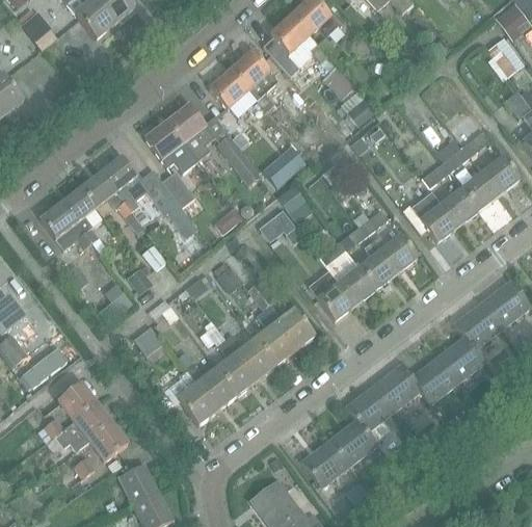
[(62,0),(65,3),(74,14),(82,23),(96,40),(115,22),(96,0),(62,0)]
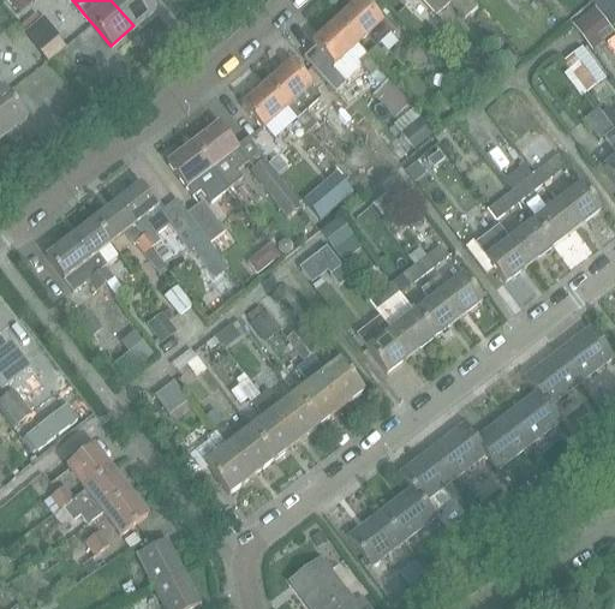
[(111,0),(133,25),(155,7),(149,0),(111,0)]
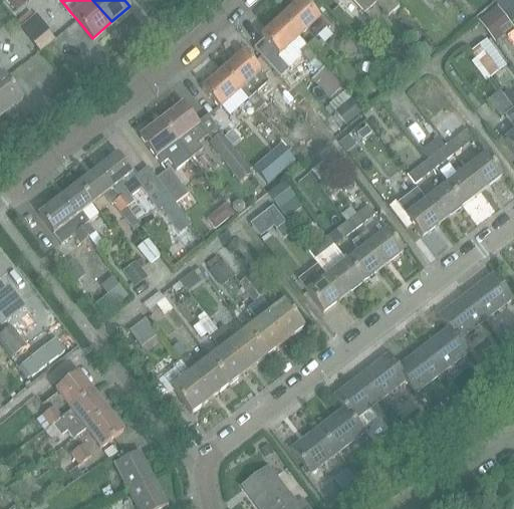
[(296,0),(281,14),(299,34),(309,25),(316,33),(327,23),(315,10),(306,0),(296,0)]
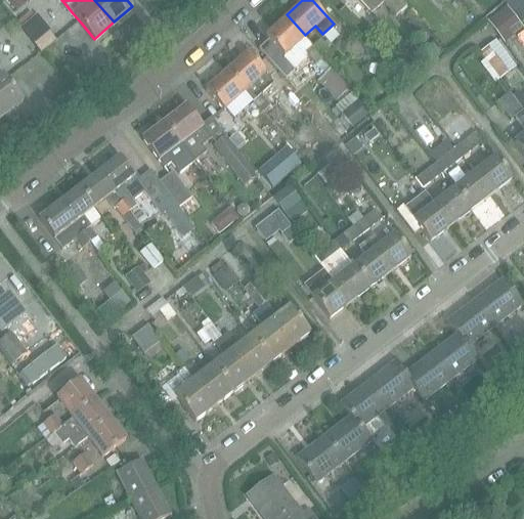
[(343,0),(345,2),(347,0),(362,0),(370,9),(382,0),(386,0),(396,12),(407,2),(405,0),(343,0)]
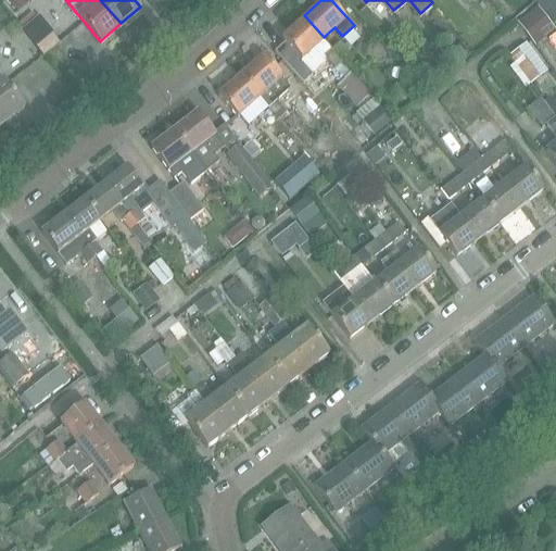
[(553,30),(555,28),(555,0),(545,0),(535,8),(553,30)]
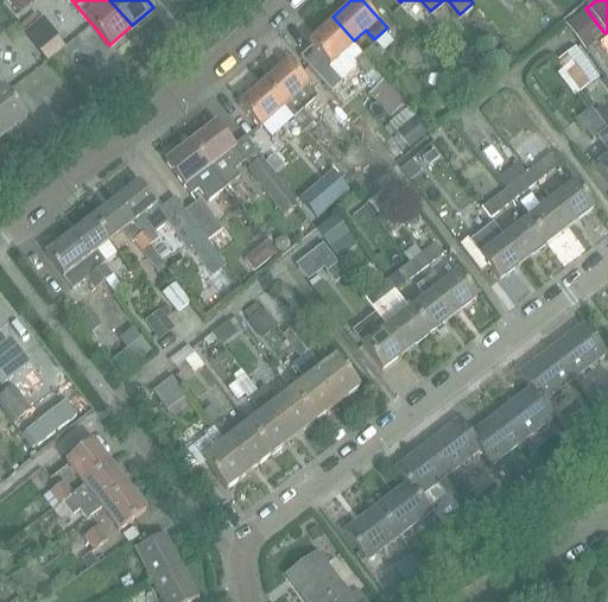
[(312,43),(301,54),(331,87),(342,78),(340,76),(344,76),(355,65),(356,58),(355,57),(363,50),(354,40),(333,17),(308,39),(310,40),(312,43)]
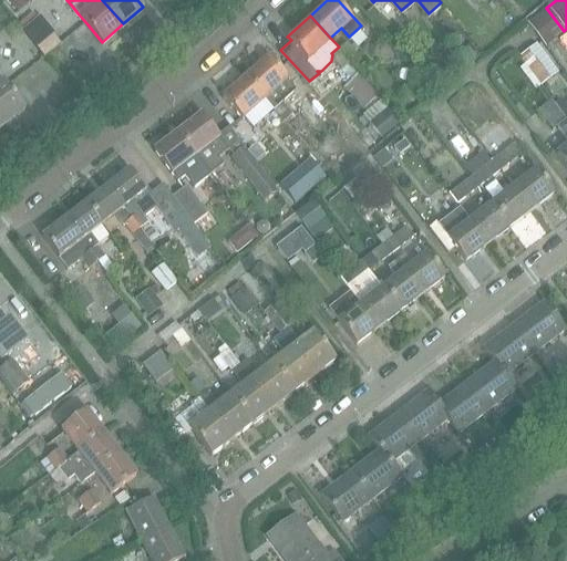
[(23,29),(22,30),(44,55),(59,43),(52,34),(53,33),(39,17),(37,19),(23,29)]
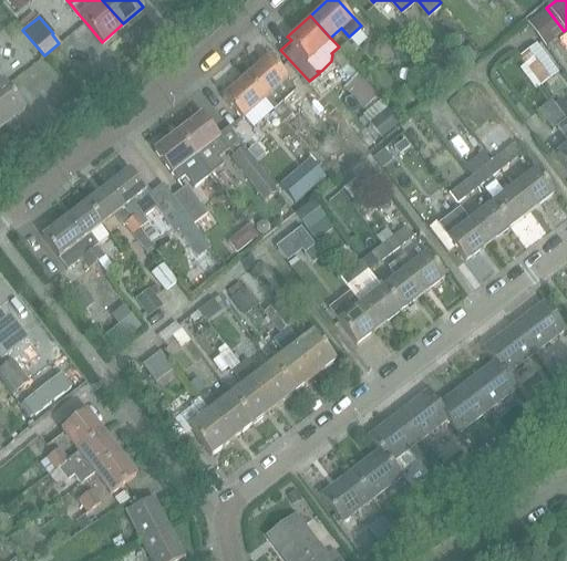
[(347,40),(339,47),(350,58),(358,51),(347,40)]
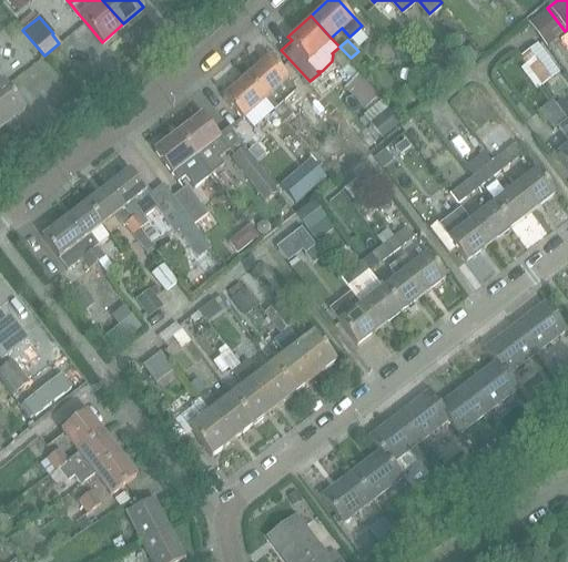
[(520,54),(541,82),(559,69),(538,41),(520,54)]
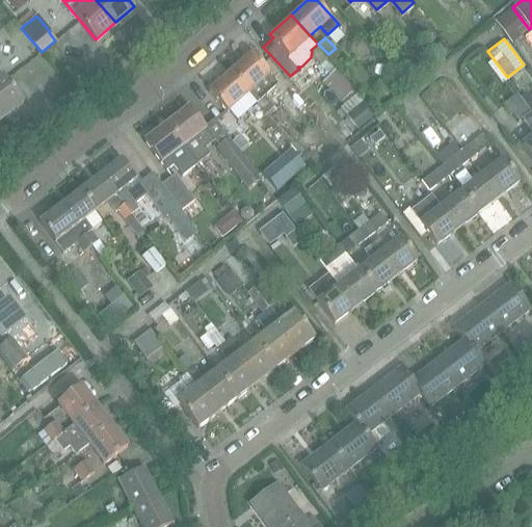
[(318,44),(311,50),(312,51),(320,61),(328,54),(318,44)]
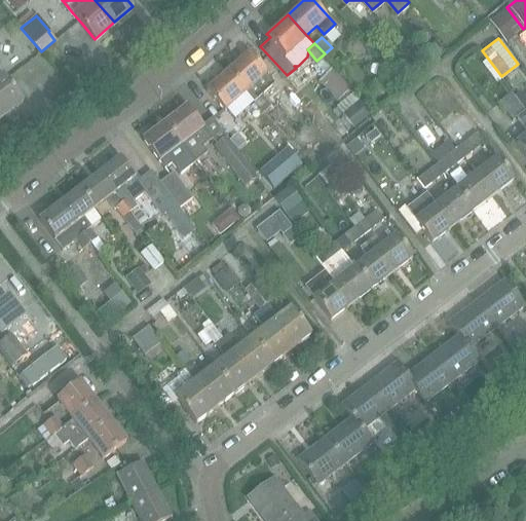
[(249,50),(227,69),(254,99),(263,110),(268,116),(276,109),(261,92),(275,80),(250,51),(249,50)]
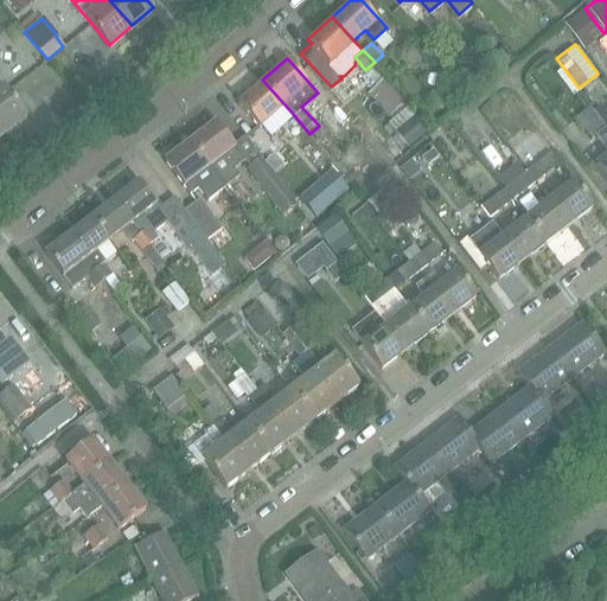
[(0,80),(0,130),(2,133),(26,114),(0,80)]
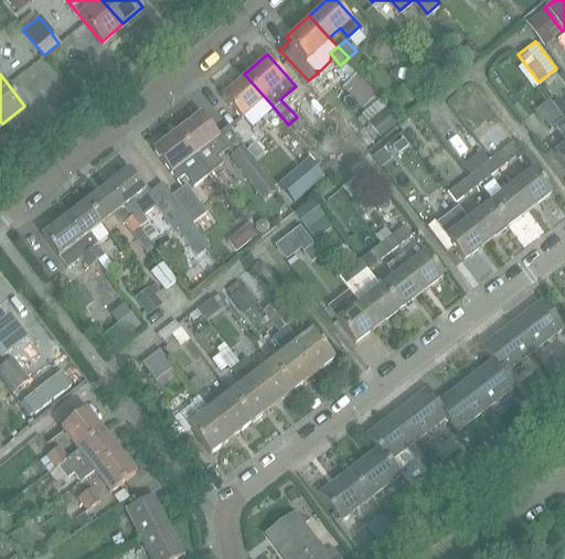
[(244,74),(221,94),(223,96),(241,116),(243,115),(252,125),(273,106),(244,74)]
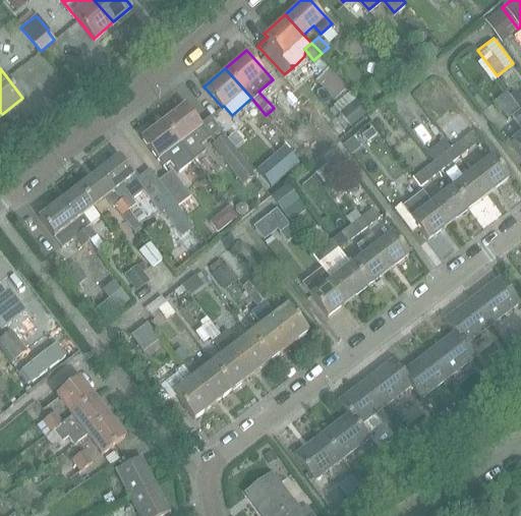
[(350,74),(338,83),(346,94),(357,86),(350,74)]
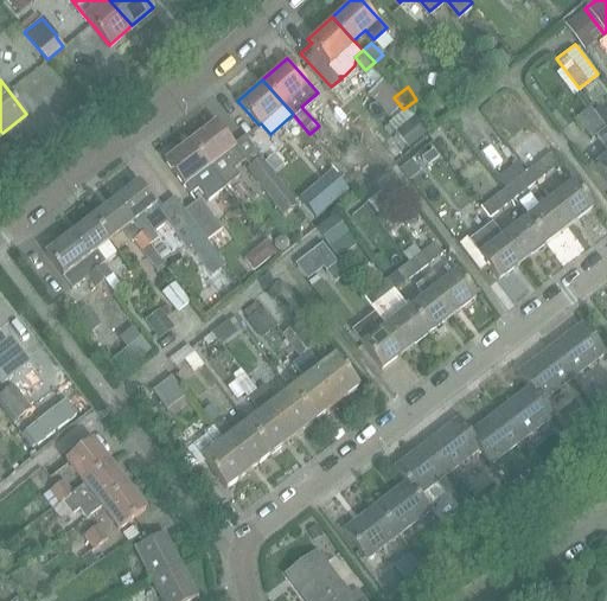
[(319,108),(336,127),(351,114),(334,95),(319,108)]
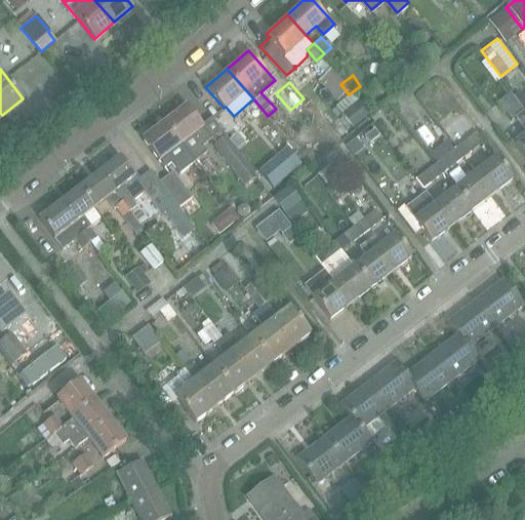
[(513,93),(524,109),(524,107),(524,91),(521,86),(513,93)]
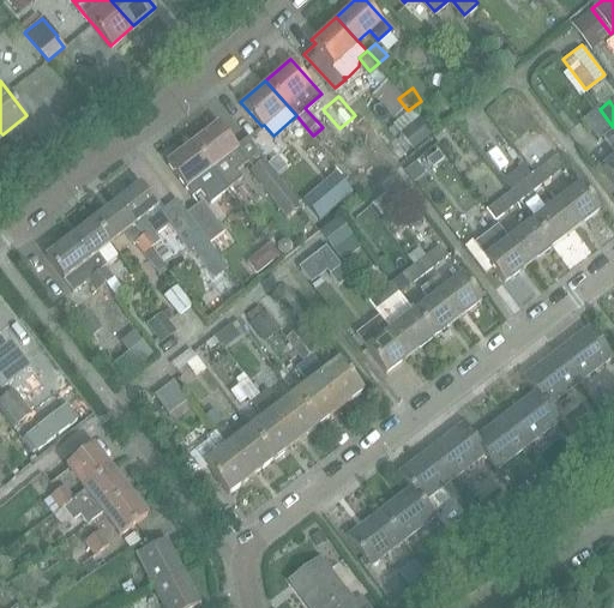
[(596,104),(583,115),(600,138),(603,134),(613,127),(600,109),(596,104)]
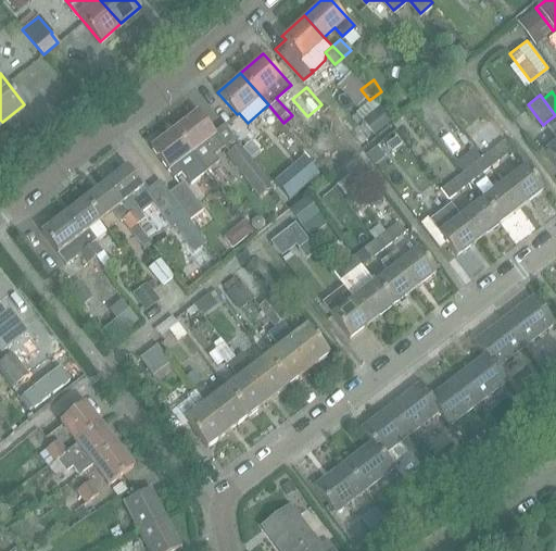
[(268,104),(260,112),(270,123),(278,116),(268,104)]
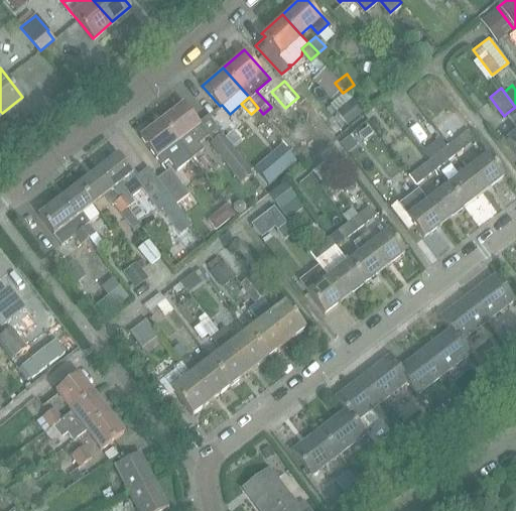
[(183,101),(162,118),(191,156),(204,147),(199,141),(209,133),(183,101)]
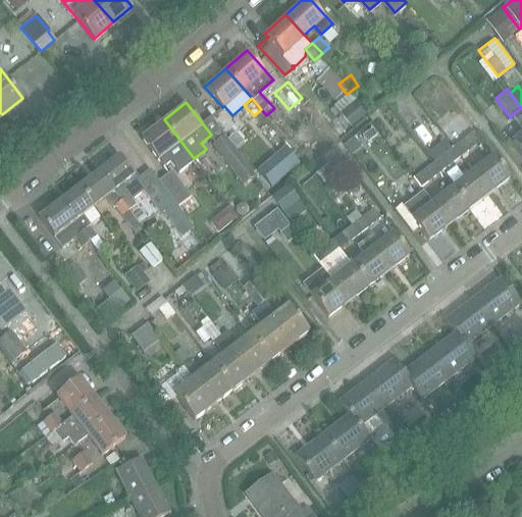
[(521,109),(521,108),(513,114),(521,125),(521,133),(513,140),(521,151),(521,109)]
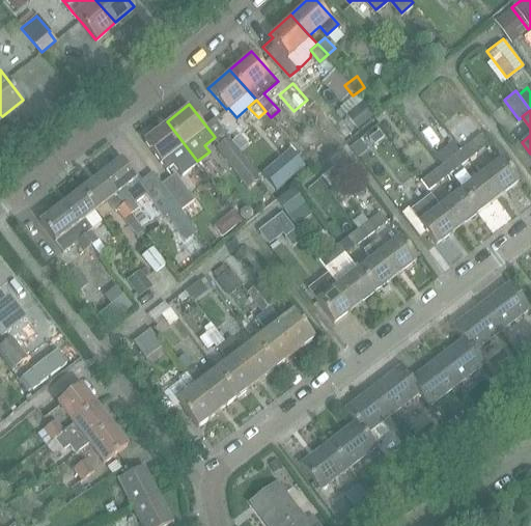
[(488,140),(467,111),(446,127),(460,145),(469,156),(488,140)]
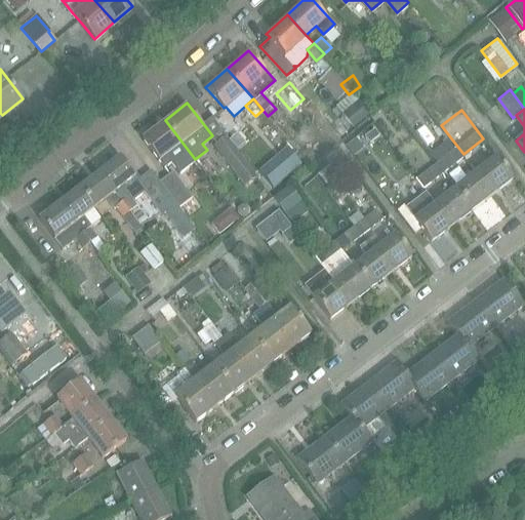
[(195,159),(165,120),(143,137),(164,165),(171,160),(179,171),(195,159)]
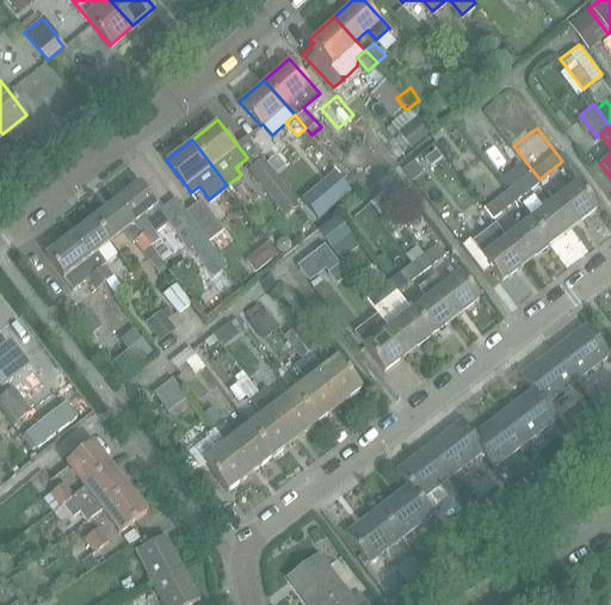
[(275,147),(266,155),(276,166),(284,158),(275,147)]
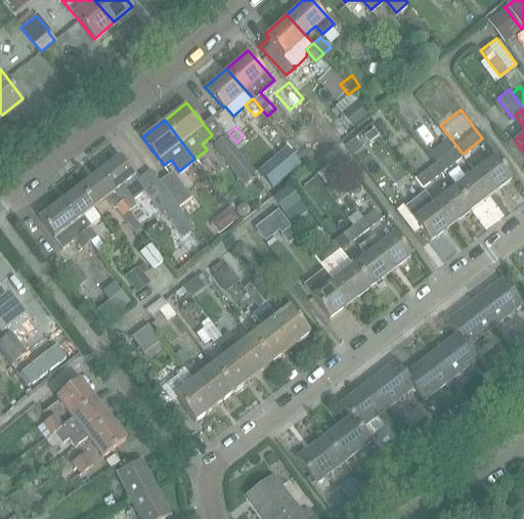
[(226,134),(215,143),(245,182),(256,173),(226,134)]
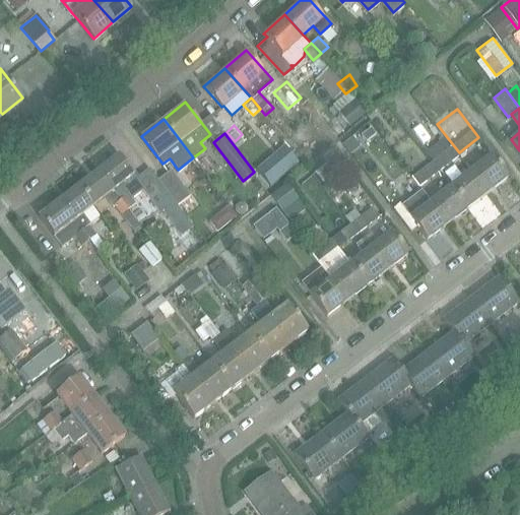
[(433,156),(432,158),(439,168),(459,152),(451,142),(450,143),(443,134),(426,148),(433,156)]
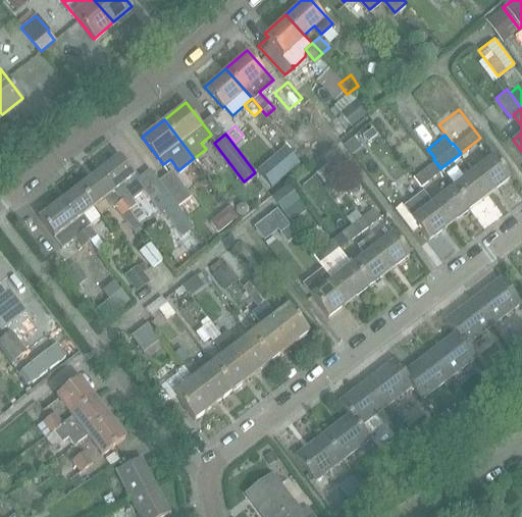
[(286,145),(258,168),(271,184),(299,160),(286,145)]
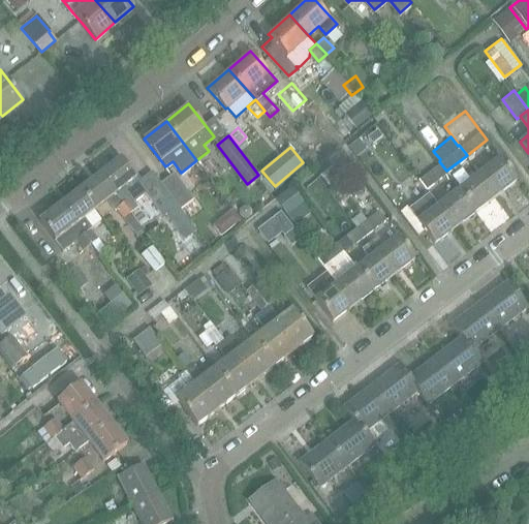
[(121,156),(100,172),(129,212),(136,206),(129,196),(133,193),(134,195),(144,187),(137,179),(121,156)]
